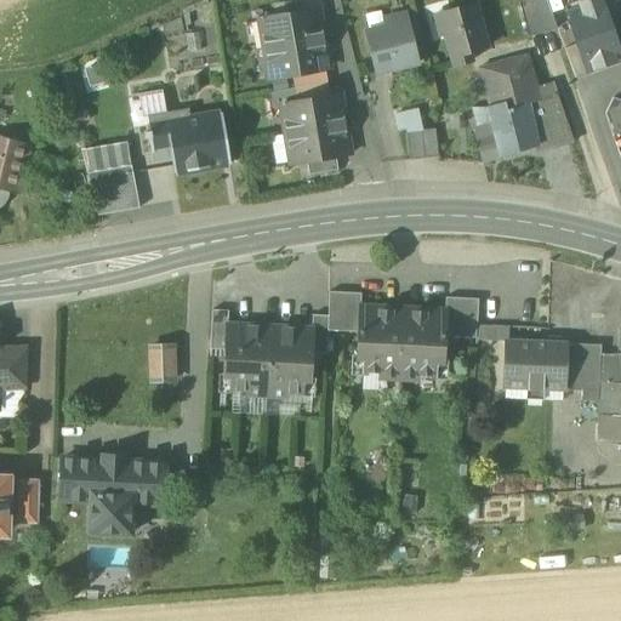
[(529,0),(518,4),(528,39),(557,30),(545,0),(529,0)]
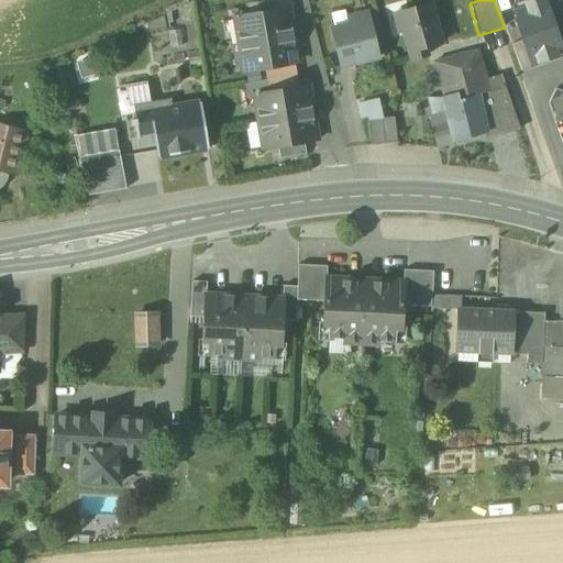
[(541,1),(540,0),(512,0),(517,10),(541,1)]
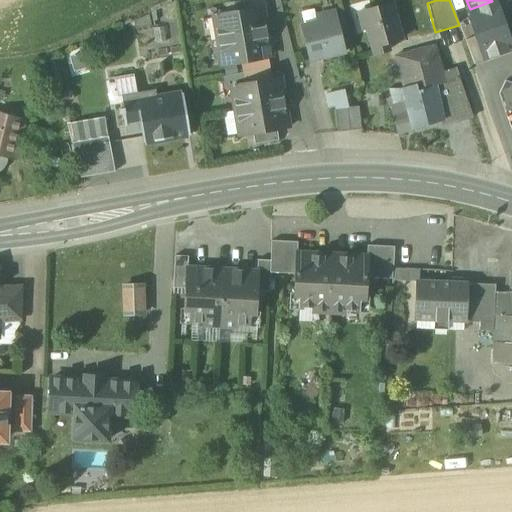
[(511,16),(510,10),(506,0),(491,0),(492,1),(494,1),(501,20),(511,16)]
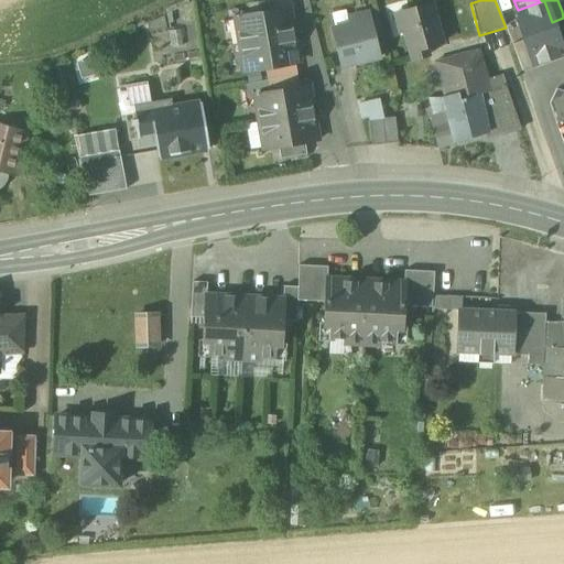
[(523,41),(532,66),(563,55),(552,22),(544,1),(542,1),(518,10),(513,12),(523,41)]
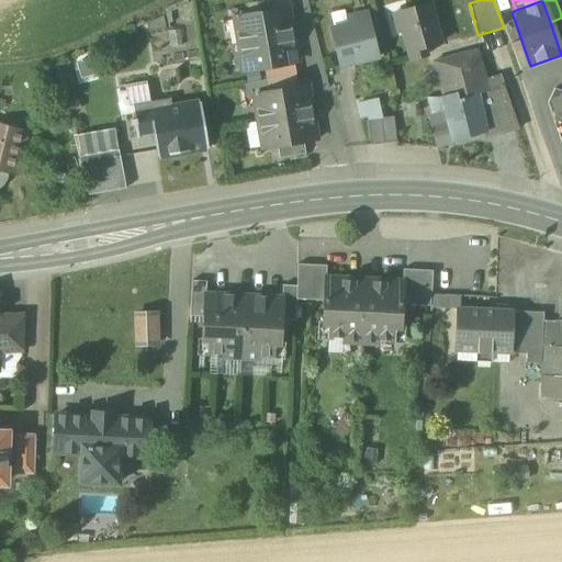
[(398,14),(412,60),(424,57),(422,48),(438,44),(428,6),(398,14)]
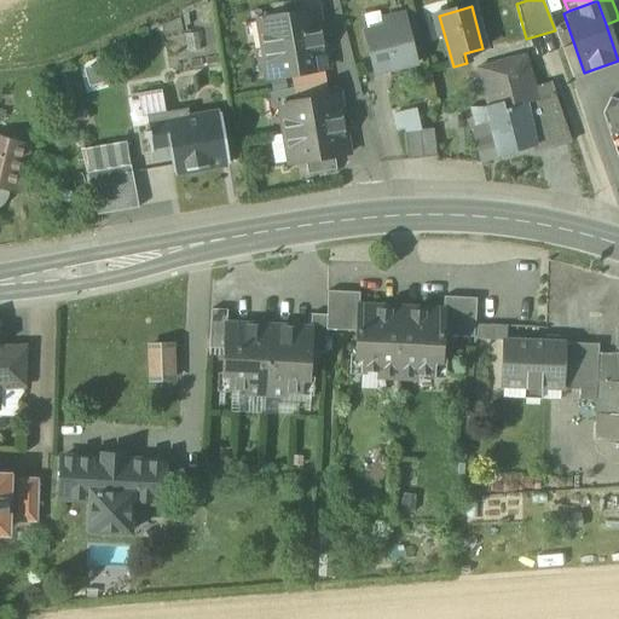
[(258,21),(262,50),(322,40),(317,11),(258,21)]
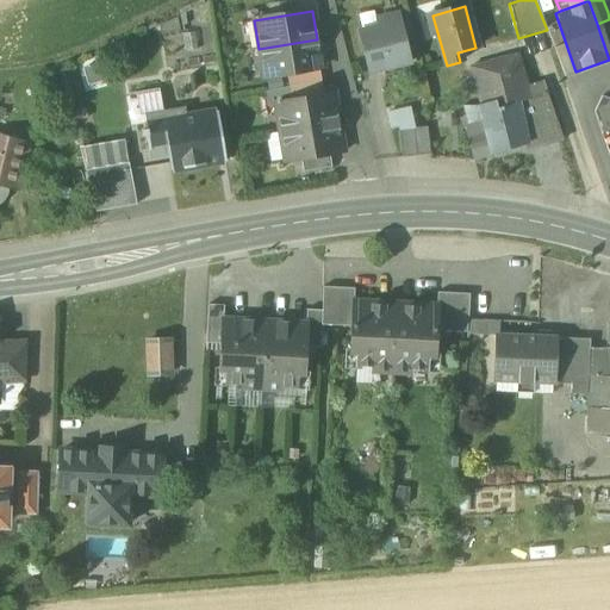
[(359,33),(369,74),(410,63),(399,23),(397,16),(377,20),(379,29),(359,33)]
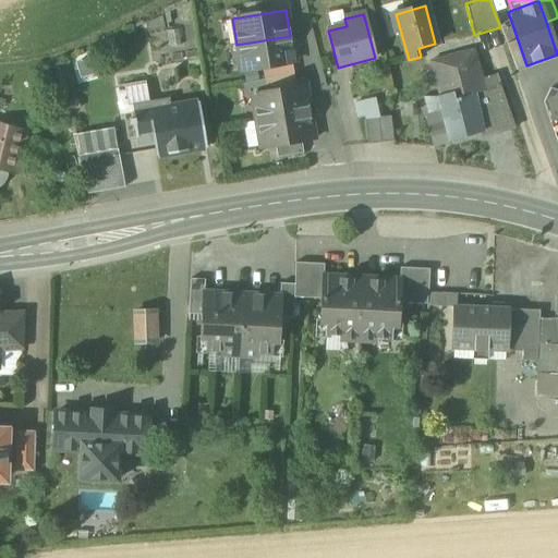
[(294,62),(290,36),(237,45),(241,71),(259,68),(290,62),(294,62)]
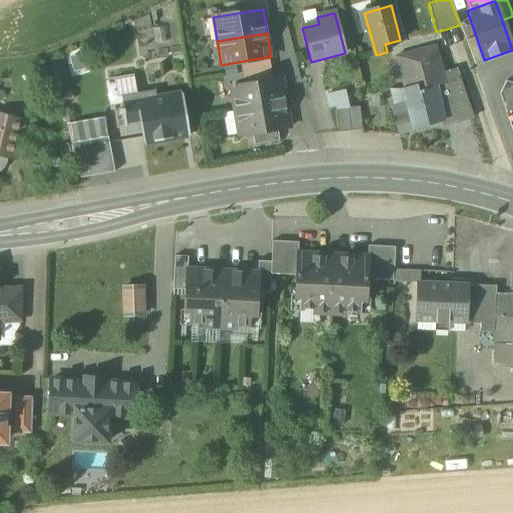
[(465,41),(473,64),(484,60),(476,37),(465,41)]
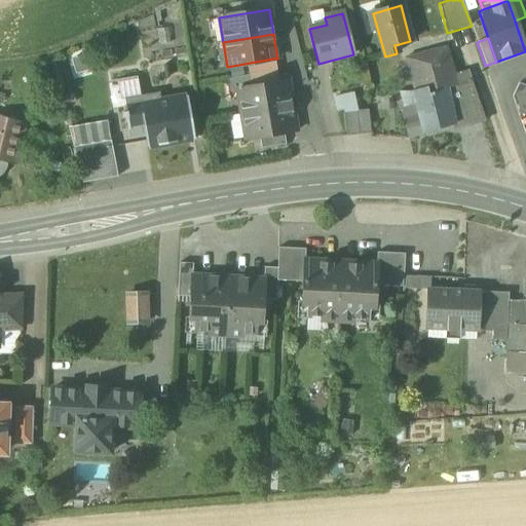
[(405,59),(414,91),(426,87),(427,95),(446,89),(457,86),(454,75),(446,47),(405,59)]
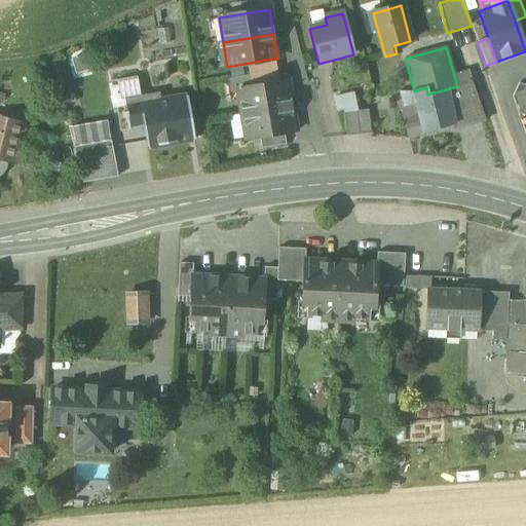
[(247,76),(275,71),(273,59),(245,64),(247,76)]
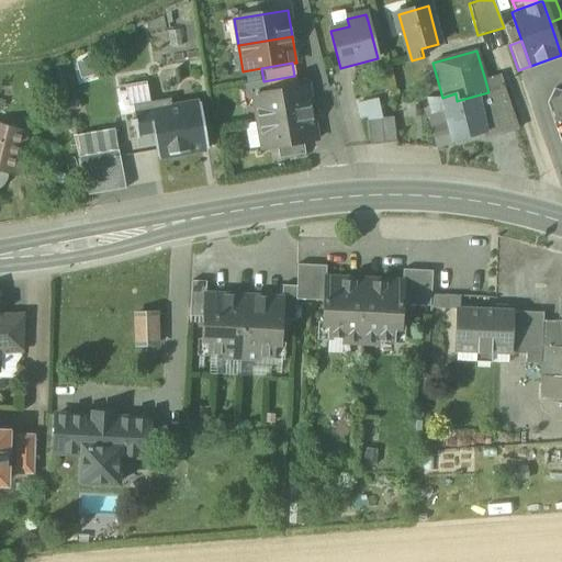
[(294,76),(263,81),(266,94),(296,89),(294,76)]
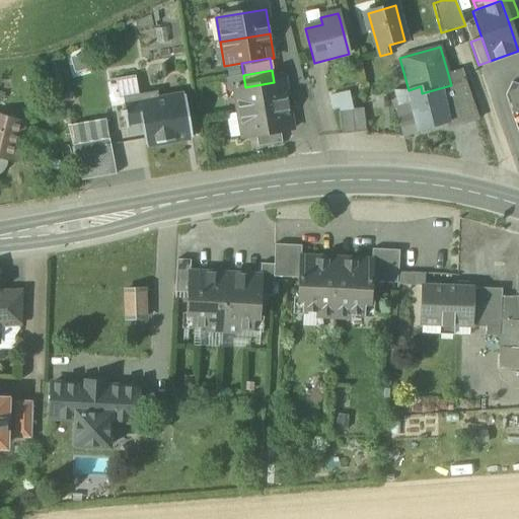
[(448,74),(451,85),(465,81),(461,70),(448,74)]
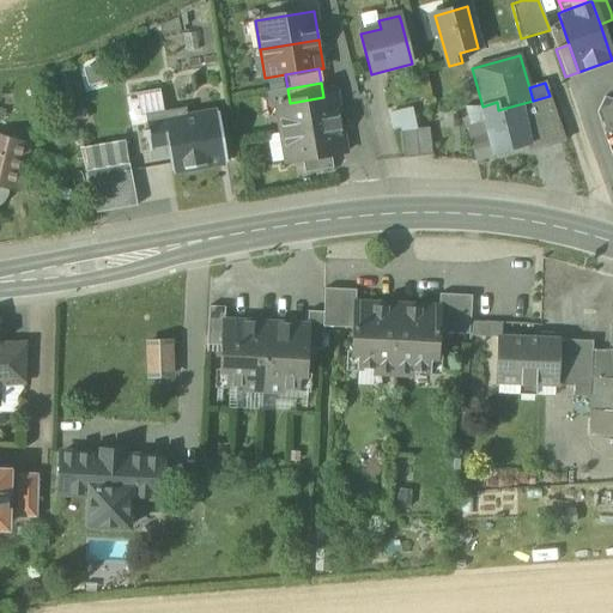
[(162,116),(164,115),(161,91),(135,95),(141,127),(145,126),(163,123),(162,116)]
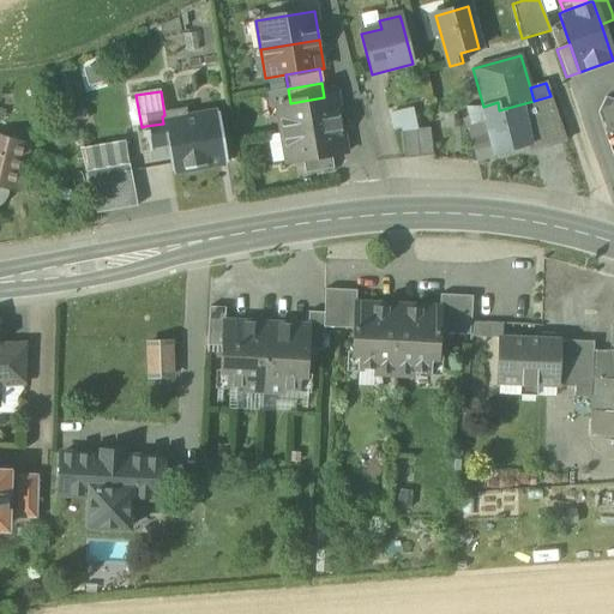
[(276,106),(282,134),(341,124),(336,95),(324,97),(290,103),(276,106)]
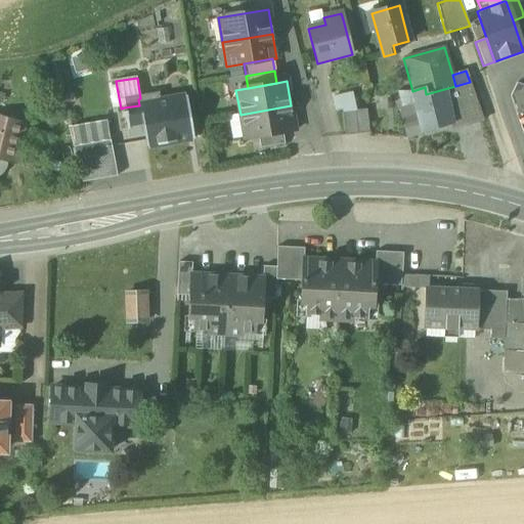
[(455,86),(444,89),(453,124),(452,124),(453,130),(483,121),(475,97),(470,82),(455,86)]
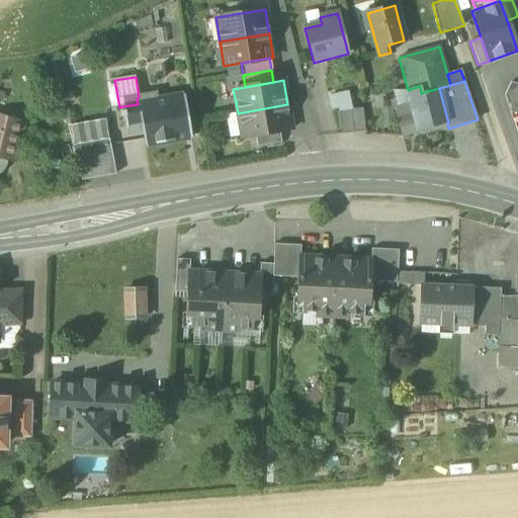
[(509,112),(517,114),(517,85),(510,83),(504,96),(509,112)]
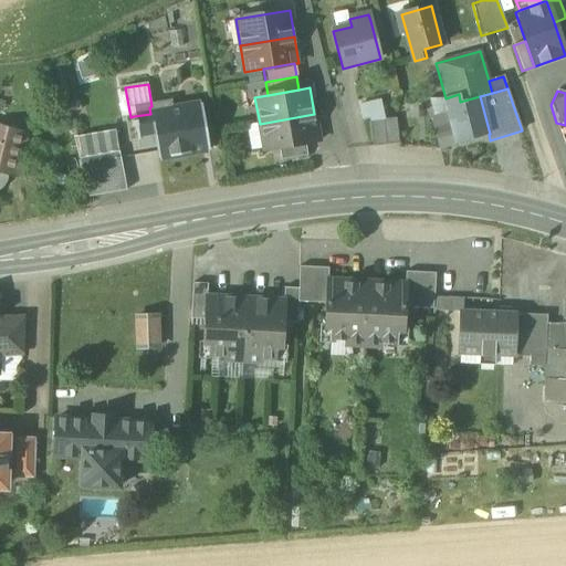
[(439,149),(489,134),(490,134),(480,96),(460,102),(459,94),(446,98),(442,98),(444,106),(447,115),(431,119),(432,121),(431,121),(439,149)]
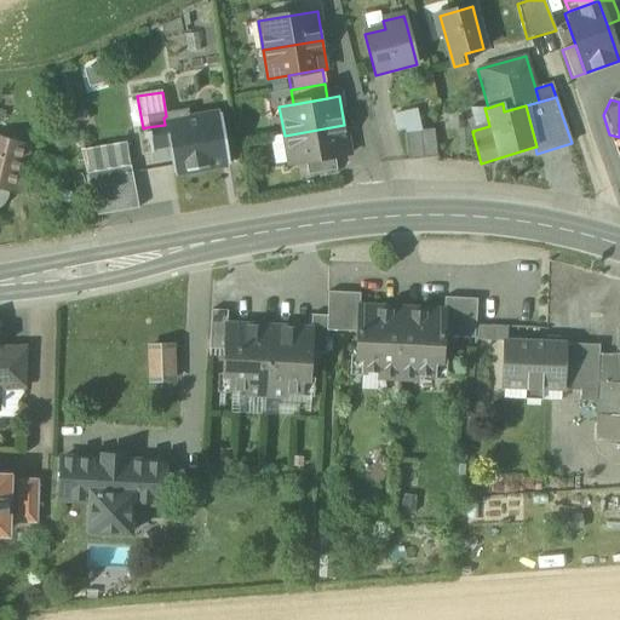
[(177,150),(181,174),(223,166),(230,165),(225,141),(222,115),(187,120),(185,113),(166,116),(164,118),(165,125),(147,127),(148,133),(145,135),(145,139),(148,139),(151,155),(177,150)]
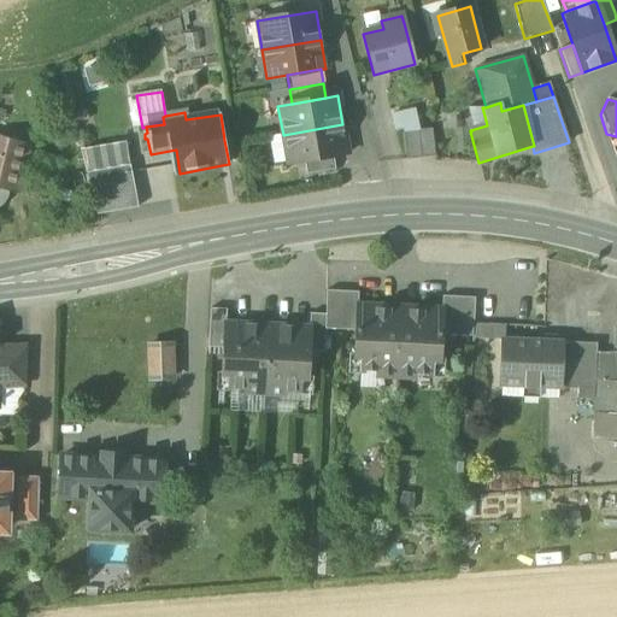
[(347,153),(342,124),(283,135),(288,163),(304,160),(333,156),(347,153)]
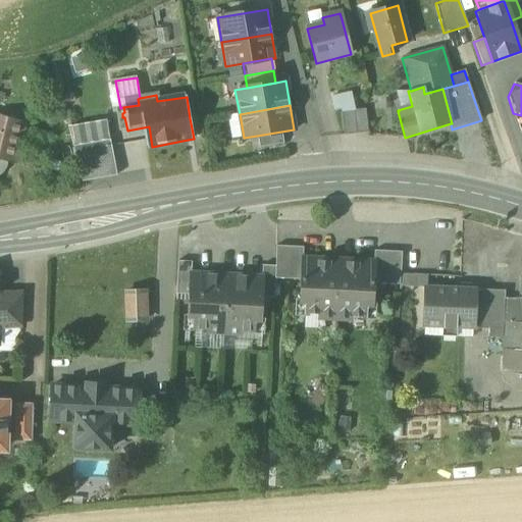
[(341,113),(344,137),(368,134),(365,110),(341,113)]
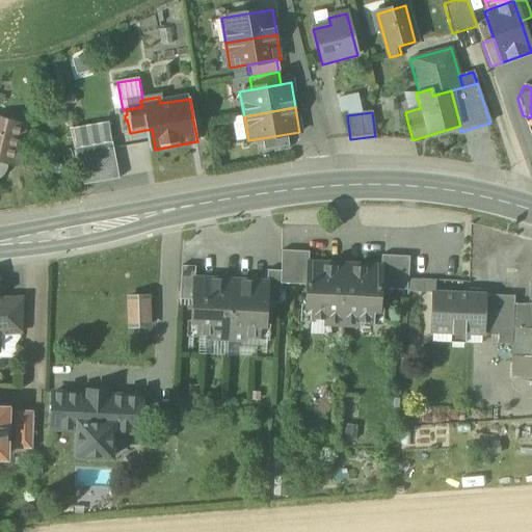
[(0,120),(0,162),(9,165),(16,166),(25,126),(0,120)]
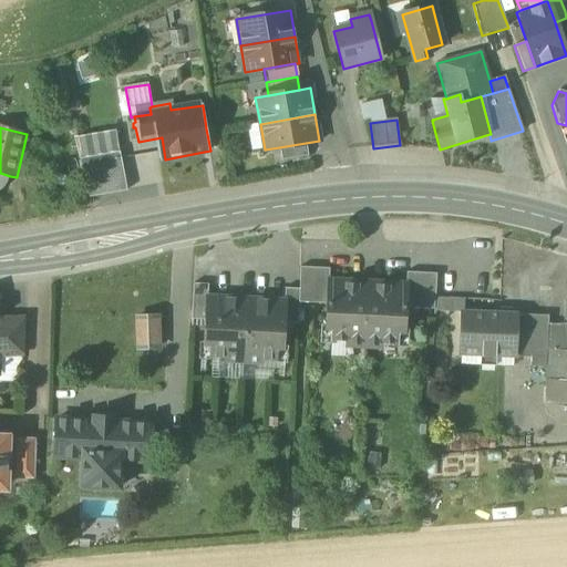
[(81,160),(120,152),(115,131),(76,137),(81,160)]
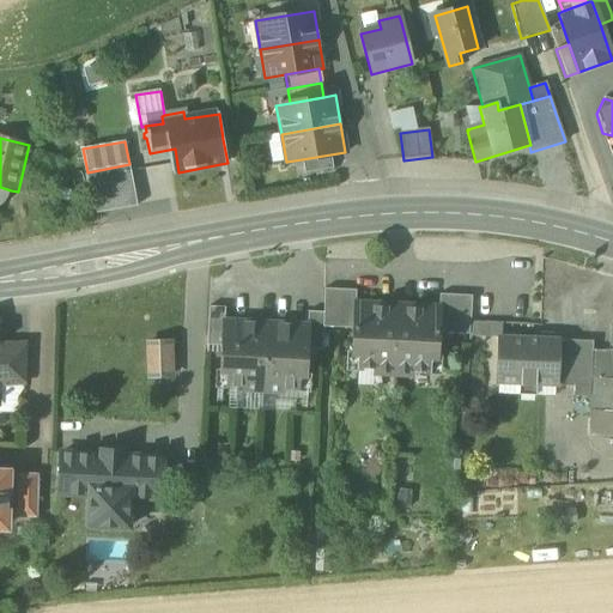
[(302,159),(304,174),(333,169),(331,155),(302,159)]
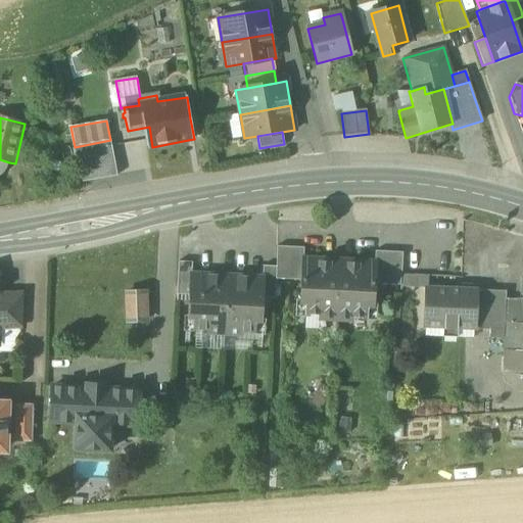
[(74,147),(82,183),(116,177),(110,140),(75,147),(74,147)]
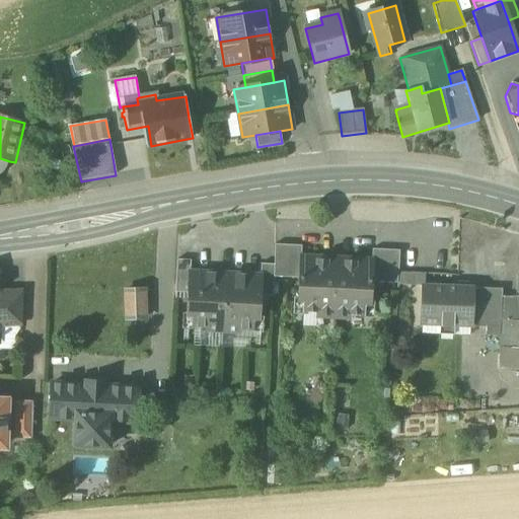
[(0,175),(3,173),(7,166),(9,161),(0,158),(0,175)]
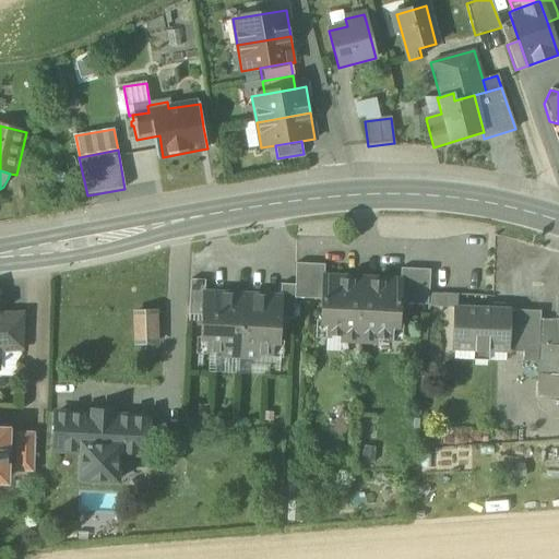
[(296,264),(295,286),(281,285),(281,298),(282,298),(281,320),(294,321),(295,299),(321,300),(322,278),(324,278),(324,265),(296,264)]
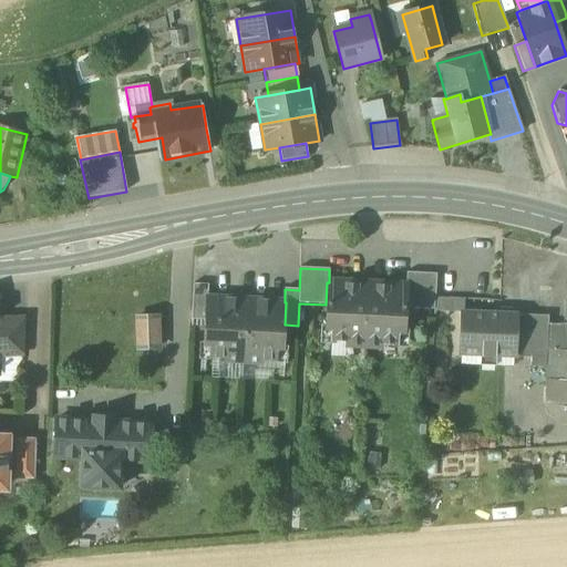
[(405,309),(433,310),(434,298),(434,297),(435,297),(436,275),(406,274),(405,287),(406,287),(405,309)]
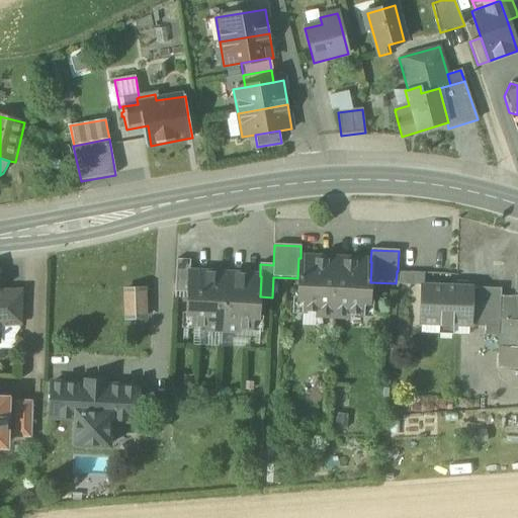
[(316,316),(349,318),(349,314),(363,315),(363,304),(369,304),(370,282),(371,262),(370,262),(341,261),(341,269),(329,268),(329,260),(300,258),(298,258),(297,278),(296,299),(303,300),(303,312),(316,312),(316,316)]
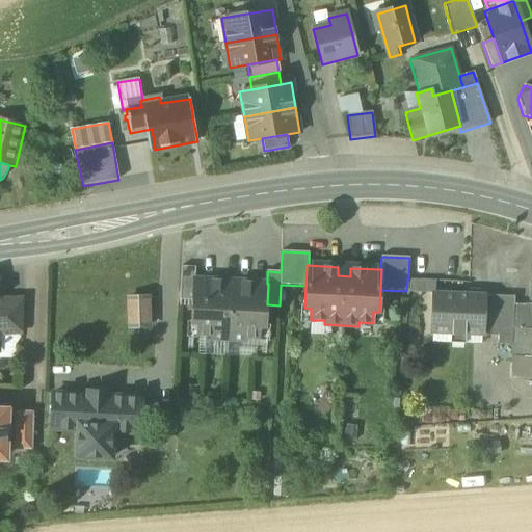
[(180,300),(192,301),(193,281),(194,281),(195,268),(182,267),(180,300)]
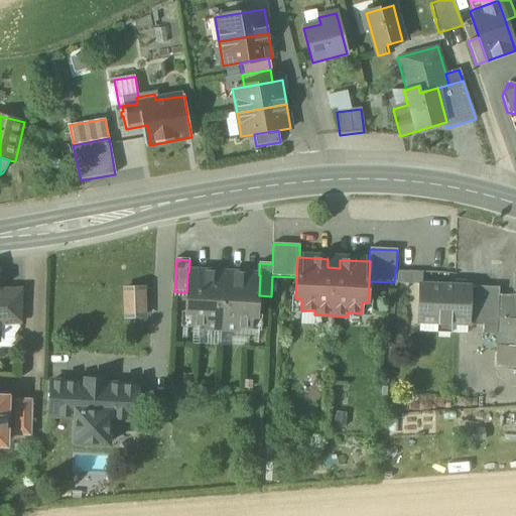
[(418,284),(421,284),(422,272),(395,271),(394,282),(394,283),(418,284)]
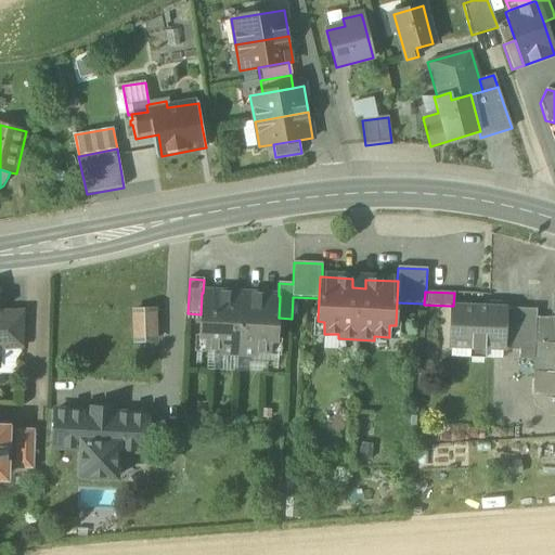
[(219,355),(237,356),(241,299),(233,298),(234,294),(203,293),(202,293),(201,314),(199,337),(206,337),(205,349),(207,349),(219,350),(219,355)]
